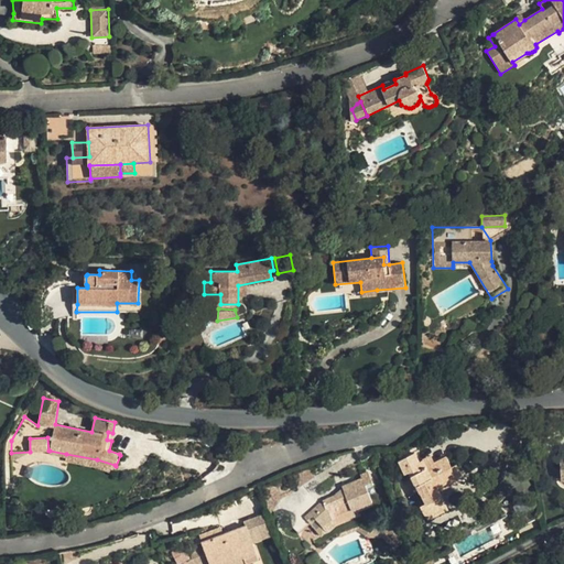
[(30,438),(30,452),(49,451),(47,437),(30,438)]
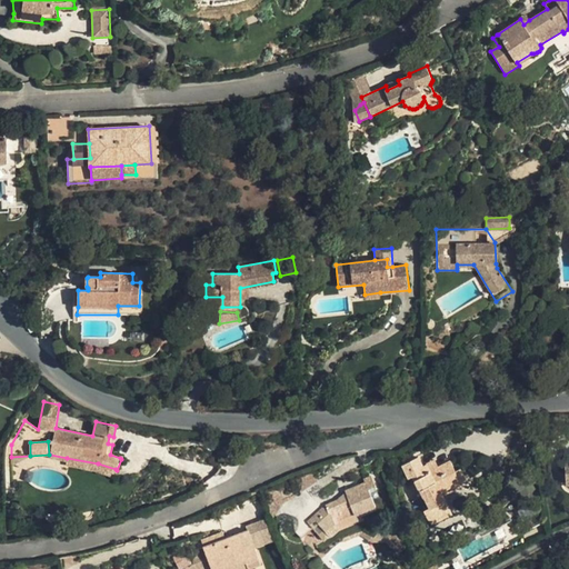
[(11,466),(30,456),(11,457),(11,466)]
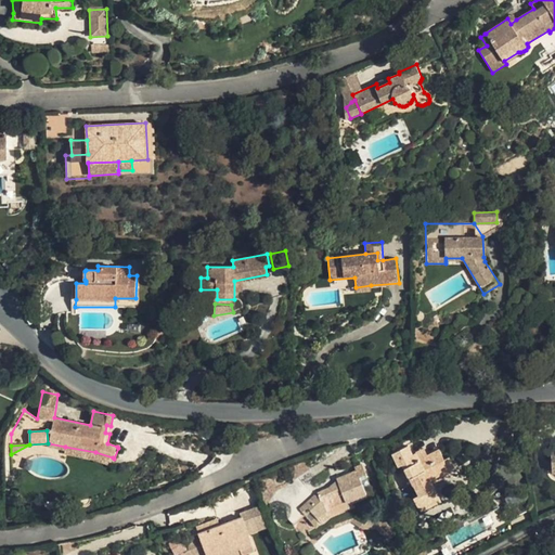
[(408,446),(392,454),(399,466),(402,464),(413,486),(414,485),(420,495),(413,499),(421,512),(441,501),(431,483),(452,474),(450,469),(454,466),(450,457),(444,461),(439,449),(427,455),(420,460),(416,452),(412,454),(408,446)]
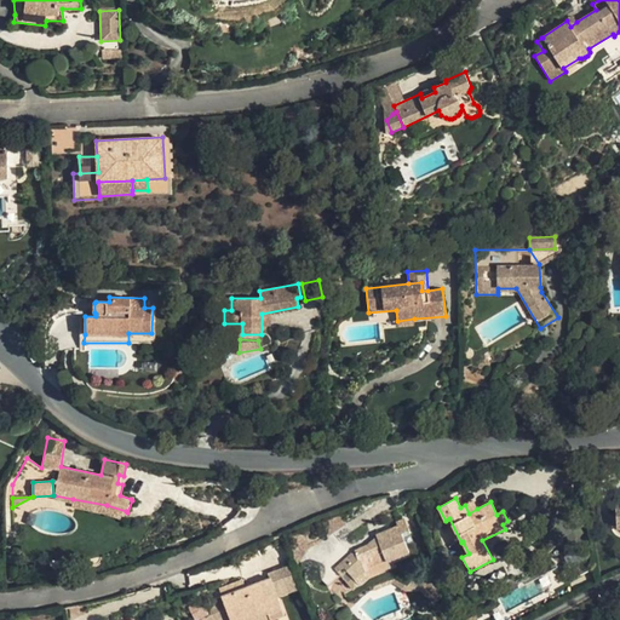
[(73,503),(72,506),(104,512),(107,505),(73,499),(73,503)]
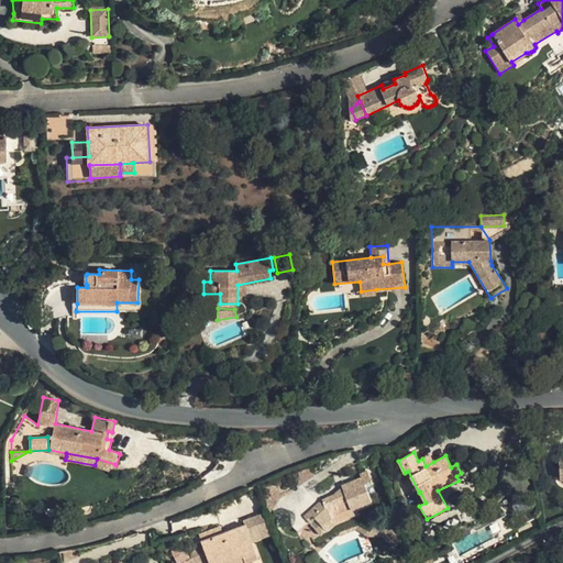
[(430,455),(422,459),(426,466),(433,462),(430,455)]
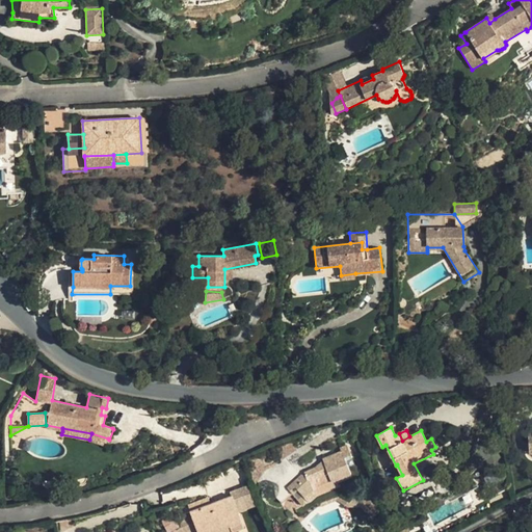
[(89,440),(105,446),(108,439),(91,433),(89,440)]
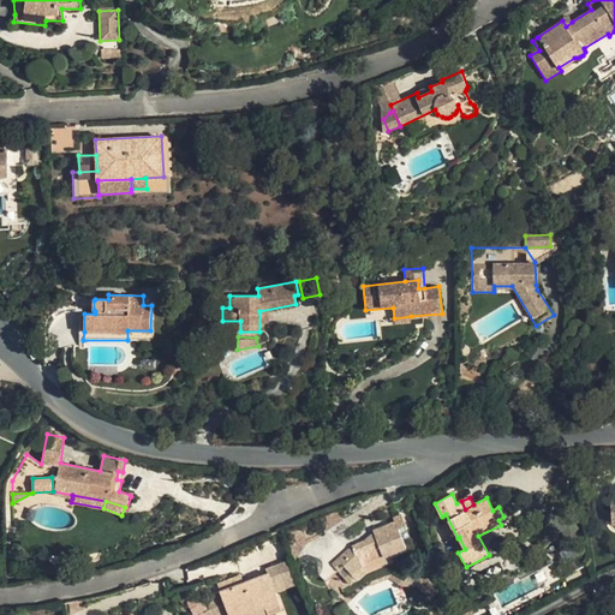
[(300,527),(306,543),(321,536),(315,521),(300,527)]
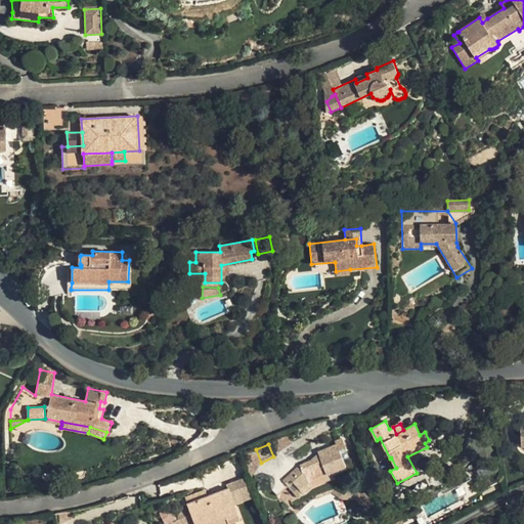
[(337,444),(317,452),(319,456),(300,466),(282,480),(287,484),(289,487),(294,483),(300,490),(308,483),(310,488),(315,499),(332,492),(326,480),(335,477),(333,471),(346,466),(344,461),(340,450),(337,444)]
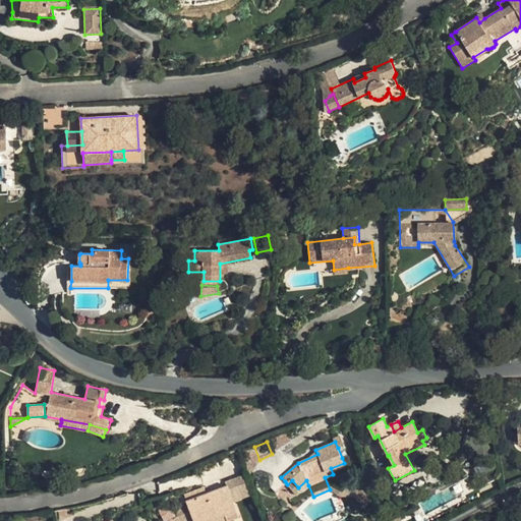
[(338,448),(342,458),(347,456),(343,446),(338,448)]
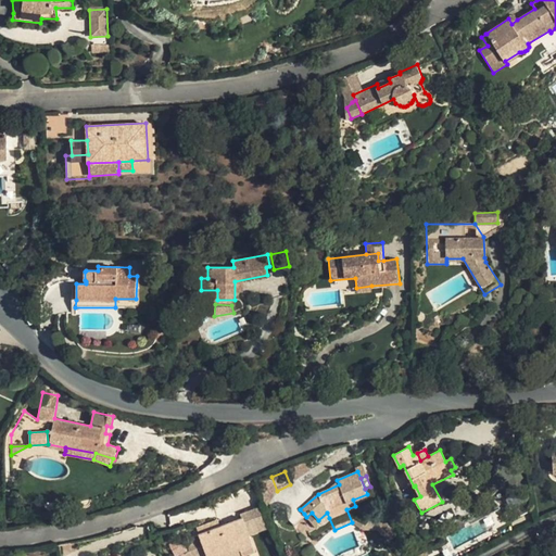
[(264,488),(258,490),(265,506),(266,505),(277,491),(272,477),(262,480),(264,488)]
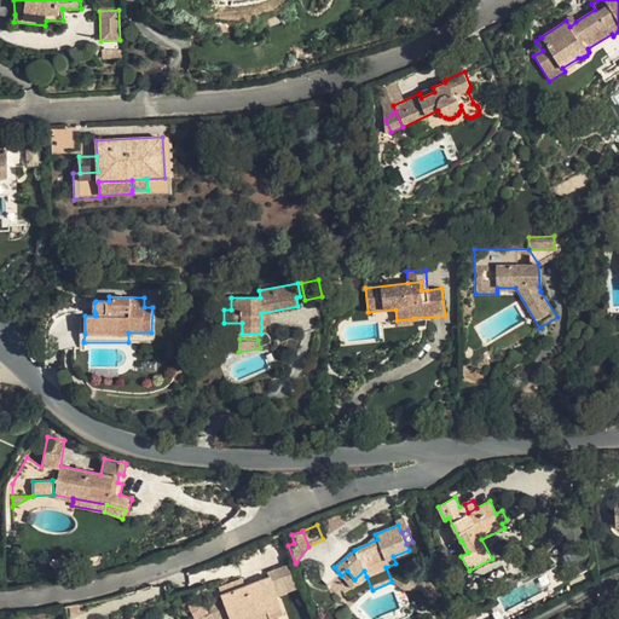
[(271,576),(278,595),(300,588),(291,565),(268,572),(270,577),(271,576)]
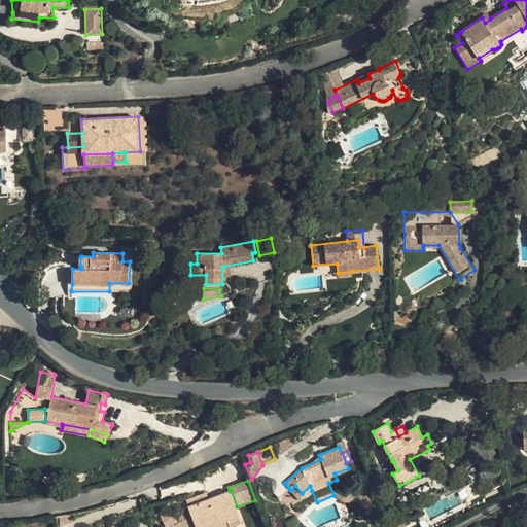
[(288,487),(284,483),(275,489),(273,493),(277,497),(288,487)]
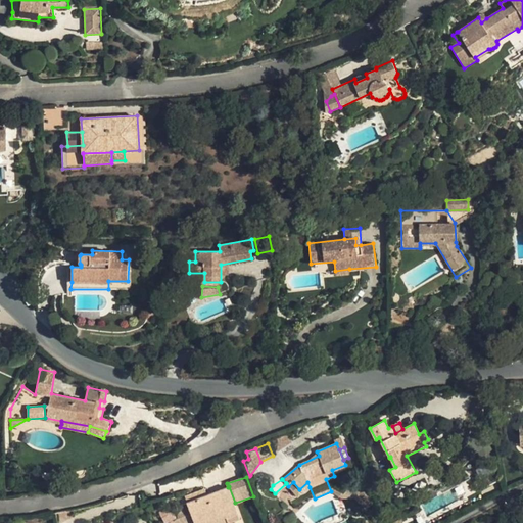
[(293,482),(288,486),(298,497),(302,493),(299,489),(293,482)]
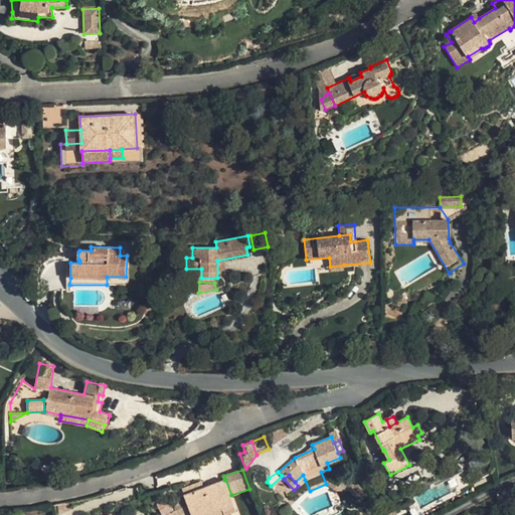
[(295,482),(298,486),(305,480),(303,475),(295,482)]
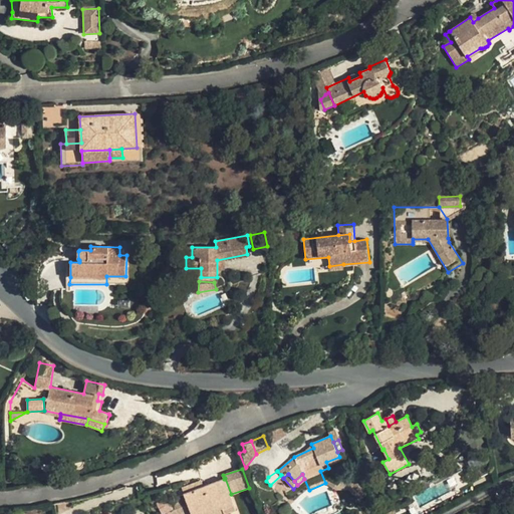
[(324,481),(325,483),(335,489),(340,482),(332,477),(324,481)]
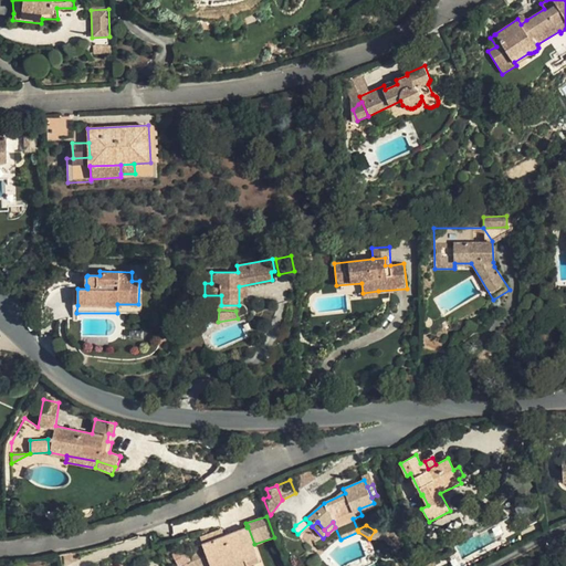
[(254,544),(248,526),(247,527),(224,536),(202,544),(203,548),(191,553),(191,555),(175,565),(174,565),(227,565),(244,559),(247,565),(260,561),(254,544)]
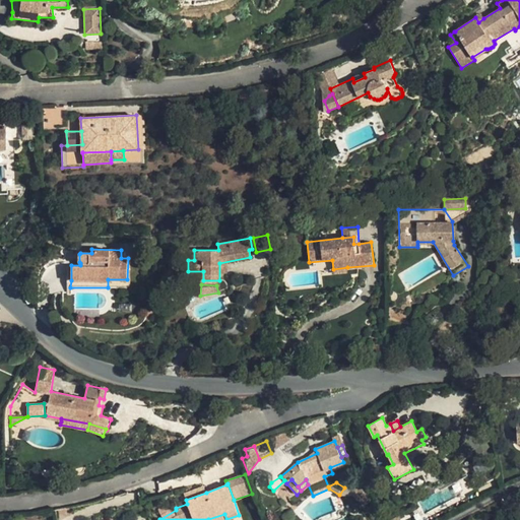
[(184,494),(186,500),(206,493),(204,486),(184,494)]
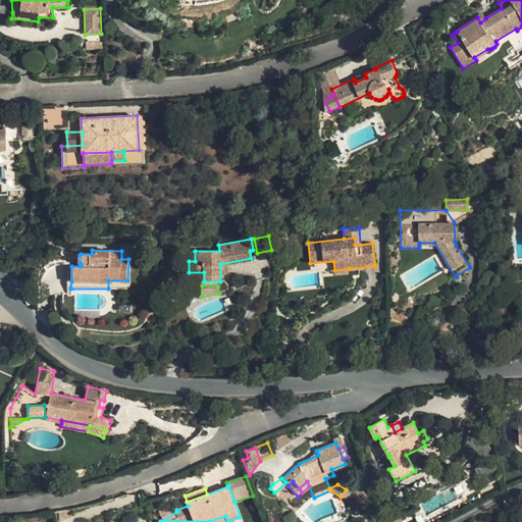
[(359,491),(354,497),(365,508),(373,502),(367,489),(359,491)]
